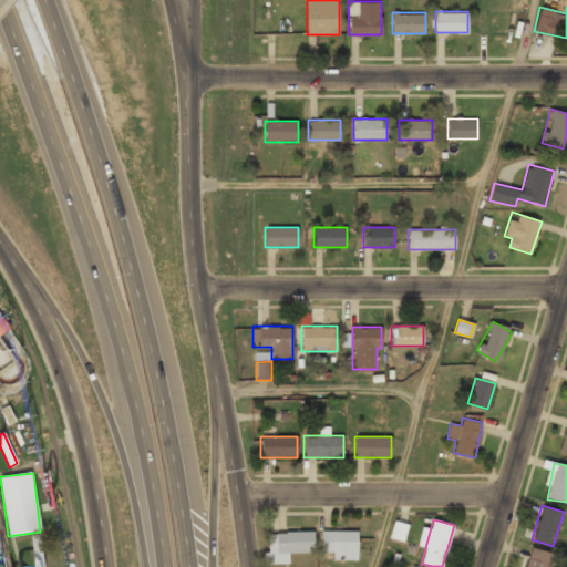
[(393,521),(388,538),(403,542),(408,525),(393,521)]
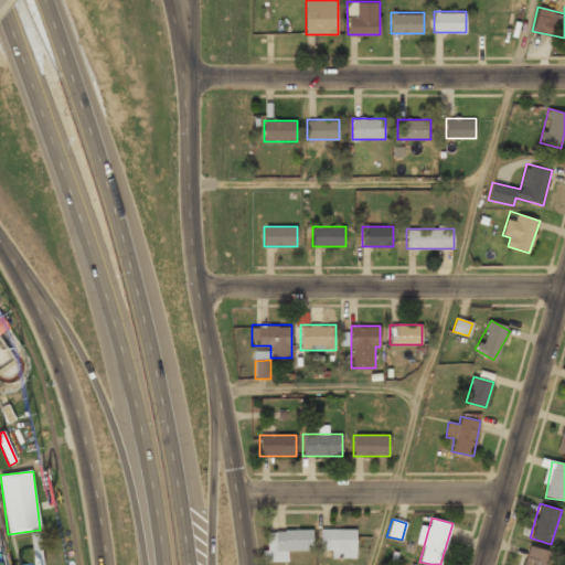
[(284,530),(284,532),(275,532),(275,551),(312,551),(312,529),(284,530)]
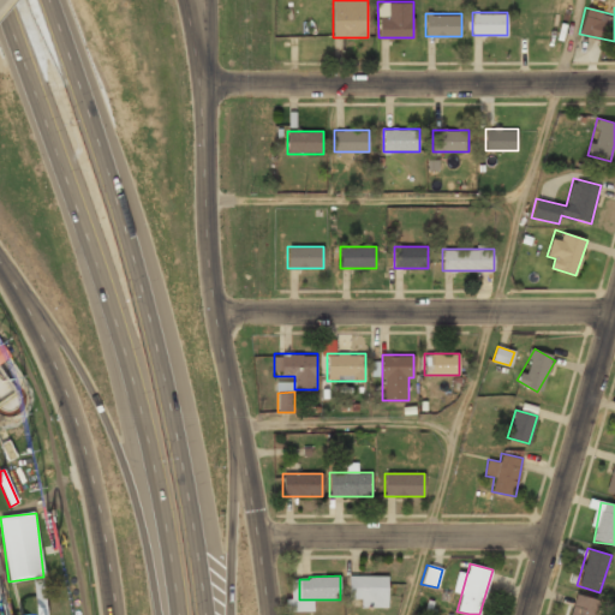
[(348,575),(348,598),(362,598),(360,608),(387,608),(388,575),(348,575)]
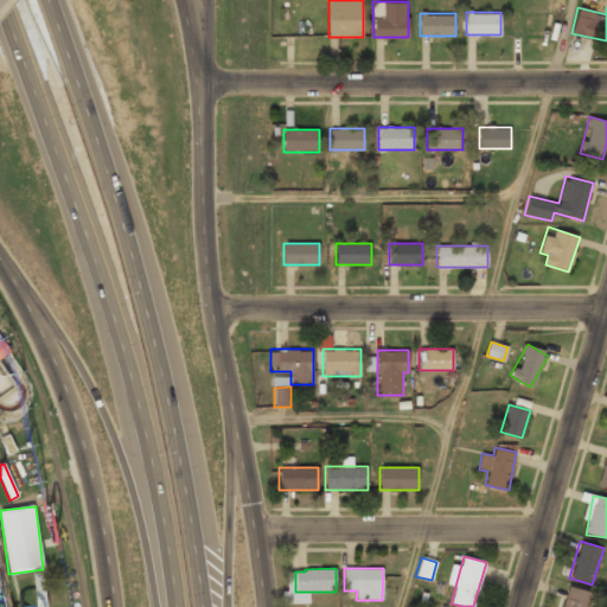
[(45,606),(42,570),(32,572),(36,606),(45,606)]
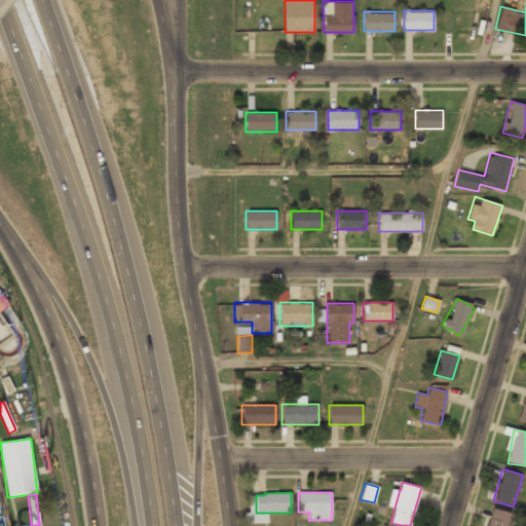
[(508,525),(512,514),(493,508),(487,525),(508,525)]
